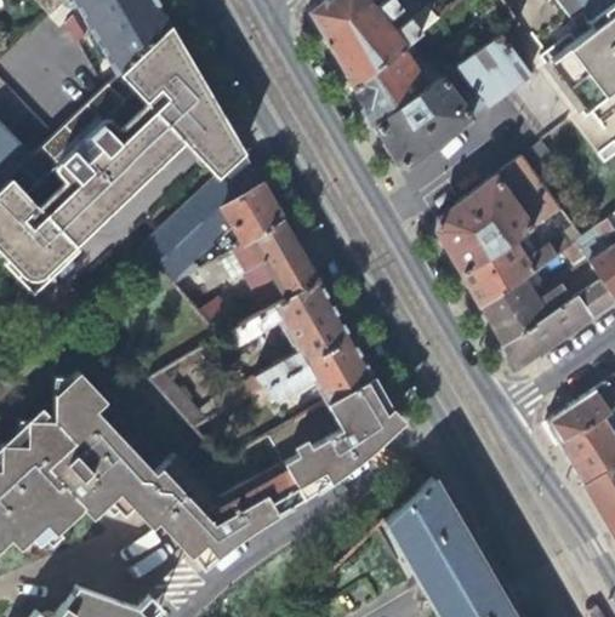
[(36,0),(51,15),(66,0),(36,0)]
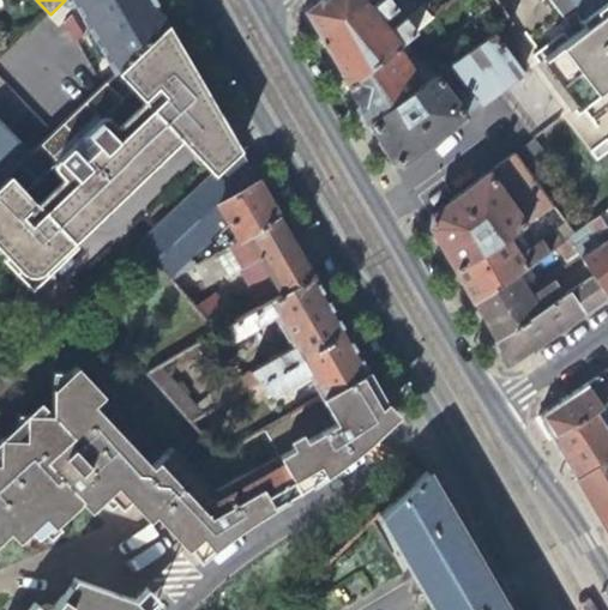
[(74,0),(119,74),(170,25),(155,0),(74,0)]
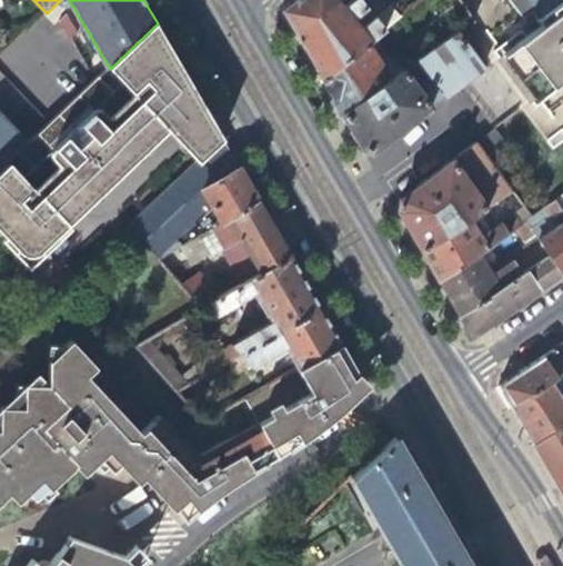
[(361,31),(352,20),(343,9),(334,0),(297,0),(283,11),(298,37),(322,80),(364,46),(370,41),(361,31)]
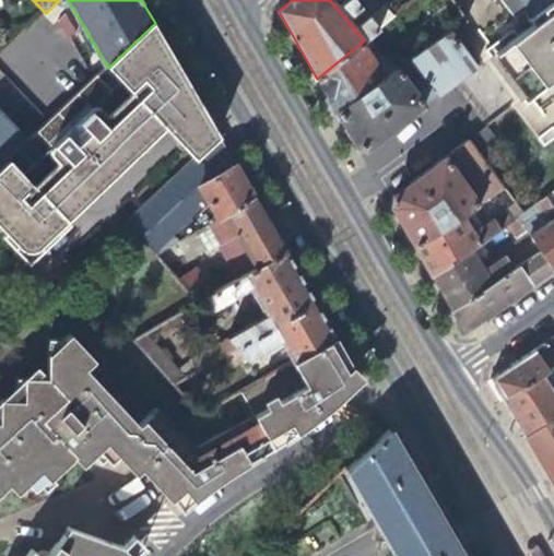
[(352,0),(348,0),(338,9),(346,20),(361,9),(352,0)]
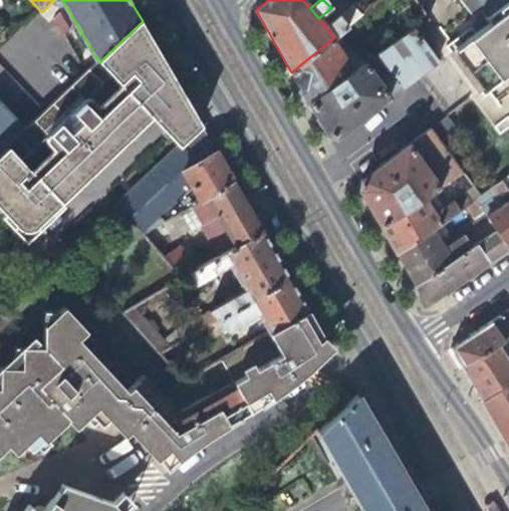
[(508,0),(456,0),(472,20),(479,15),(486,25),(508,8),(508,0)]
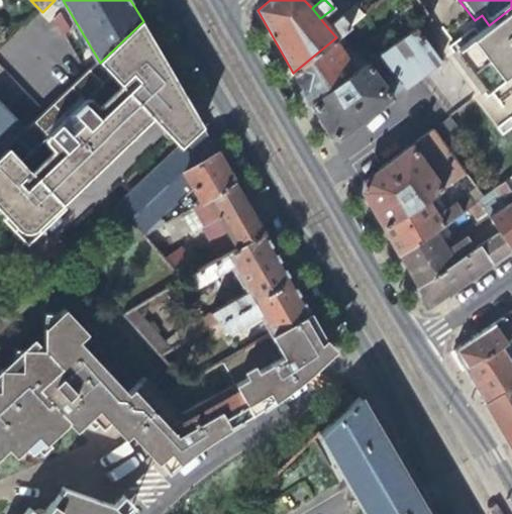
[(476,36),(507,78),(511,74),(511,8),(489,25),(476,36)]
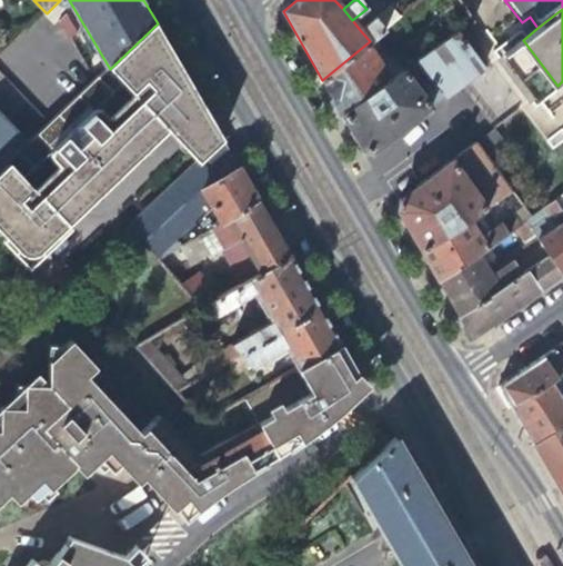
[(389,26),(399,17),(395,12),(385,21),(389,26)]
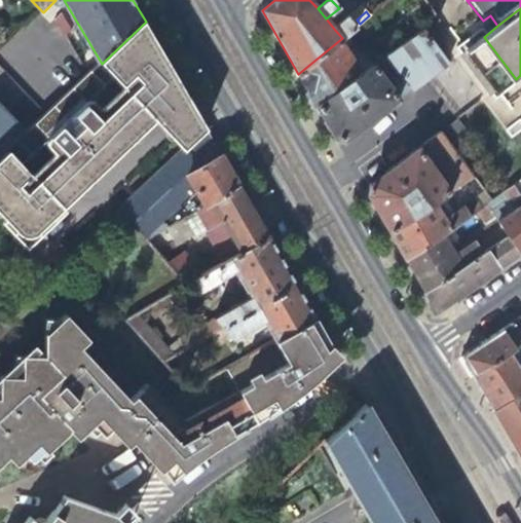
[(347,19),(334,29),(342,38),(344,36),(355,28),(347,19)]
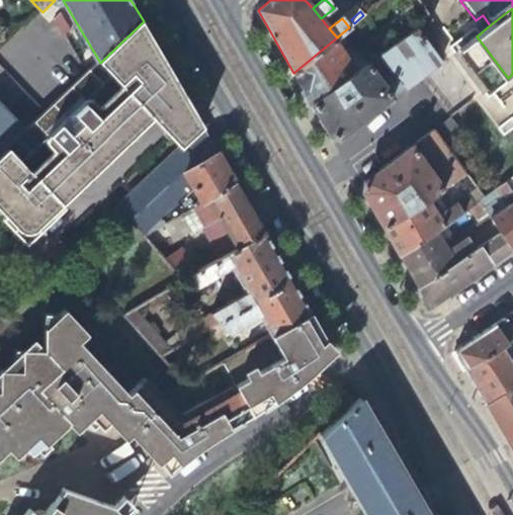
[(100,63),(49,111),(36,123),(0,157),(0,212),(19,232),(21,232),(34,233),(70,199),(94,177),(110,162),(156,119),(183,148),(204,127),(183,90),(182,88),(179,82),(174,74),(144,21),(100,63)]
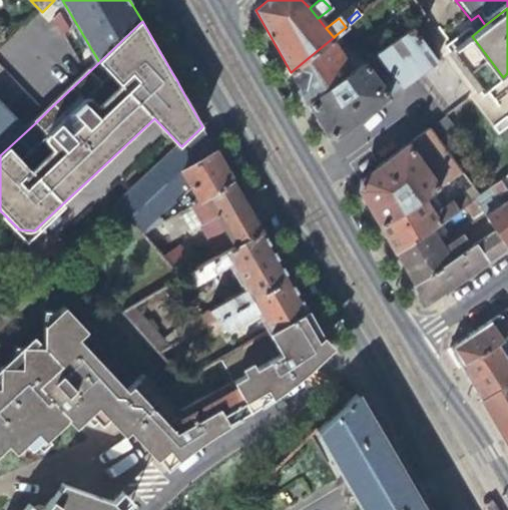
[(384,65),(390,72),(405,91),(418,81),(439,65),(413,30),(377,56),(384,65)]
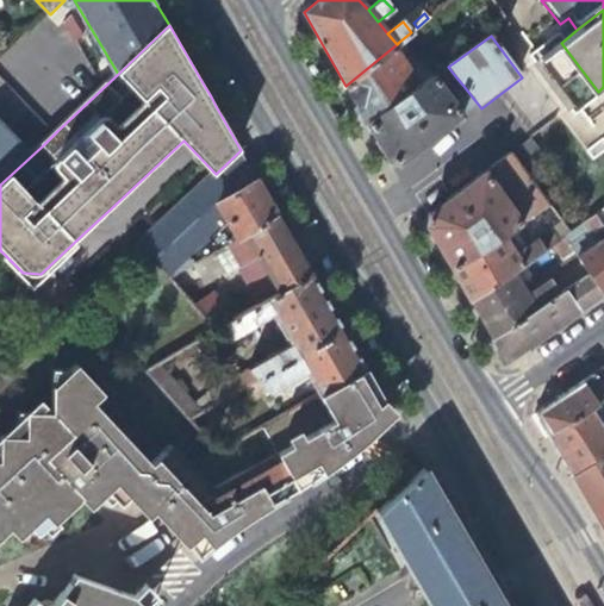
[(603,98),(598,92),(561,43),(556,37),(527,60),(548,87),(573,119),(603,98)]
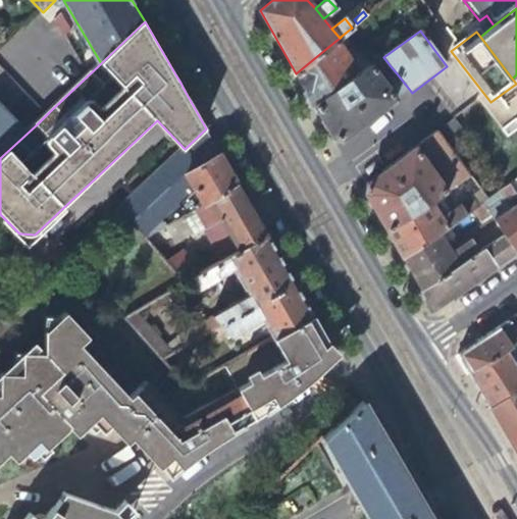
[(368,69),(342,36),(340,38),(334,42),(359,75),(368,69)]
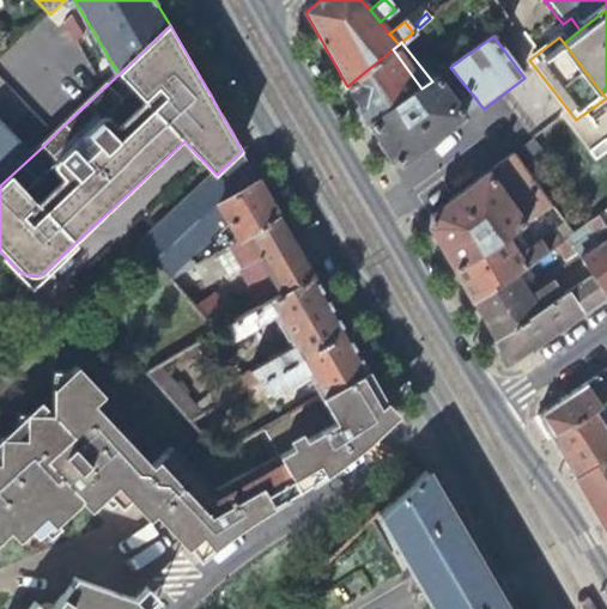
[(422,89),(393,49),(347,86),(359,109),(370,127),(422,89)]
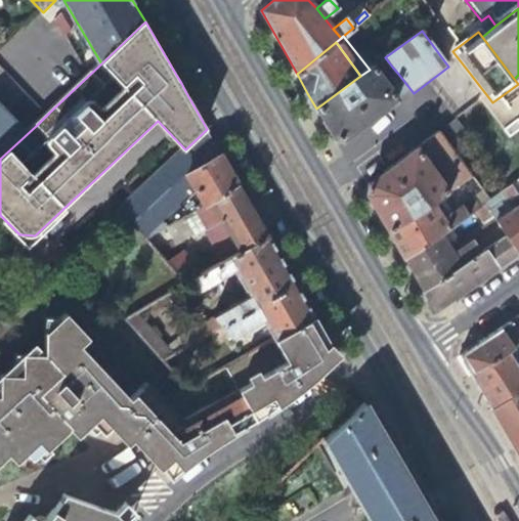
[(380,76),(392,67),(385,57),(373,67),(380,76)]
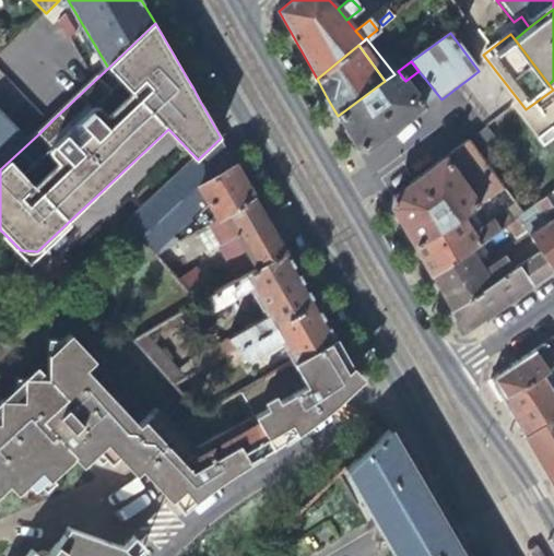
[(411,90),(405,81),(398,71),(395,74),(385,81),(338,116),(346,132),(358,153),(369,154),(426,110),(411,90)]
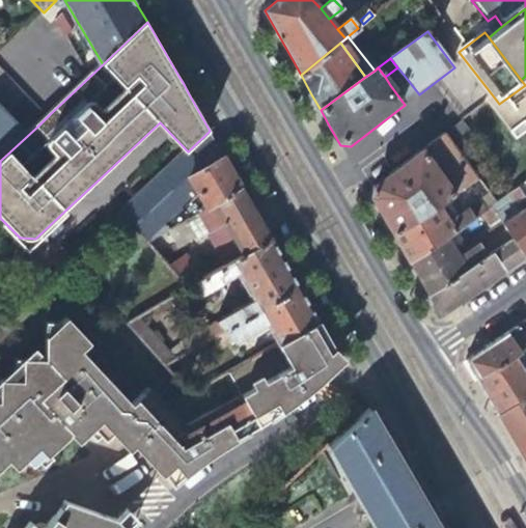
[(404,75),(390,85),(405,105),(419,94),(404,75)]
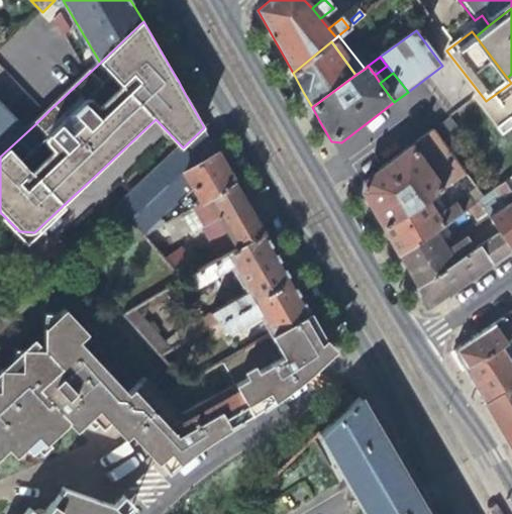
[(0,157),(36,123),(10,97),(0,86),(0,157)]
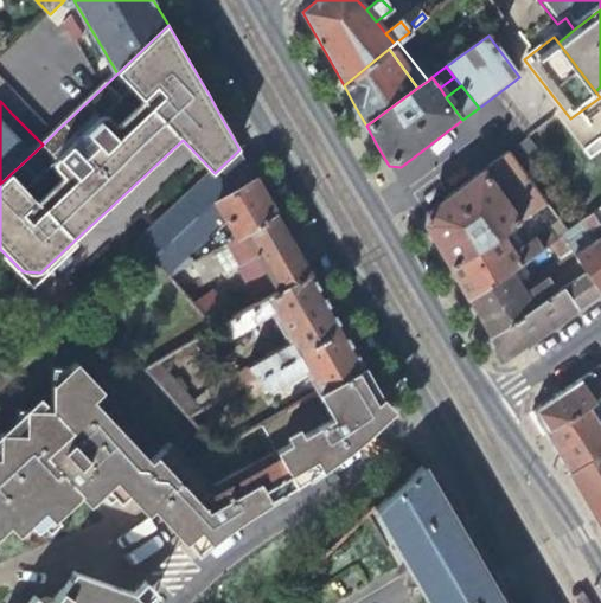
[(218,203),(240,242),(280,218),(261,185),(240,149),(215,173),(198,188),(218,203)]
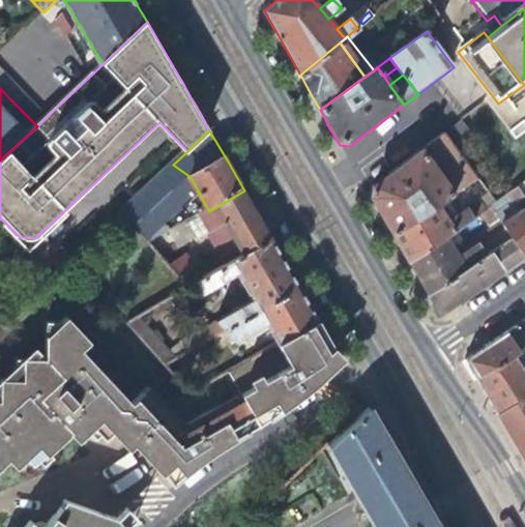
[(445,138),(435,146),(453,170),(464,162),(445,138)]
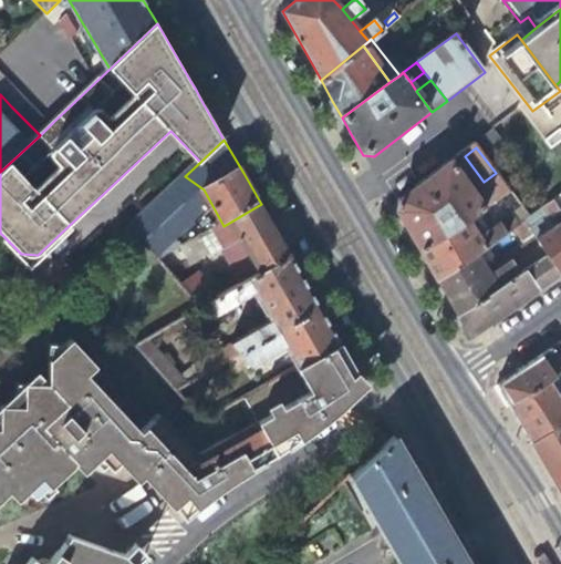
[(484,182),(465,156),(454,165),(486,211),(498,202),(484,182)]
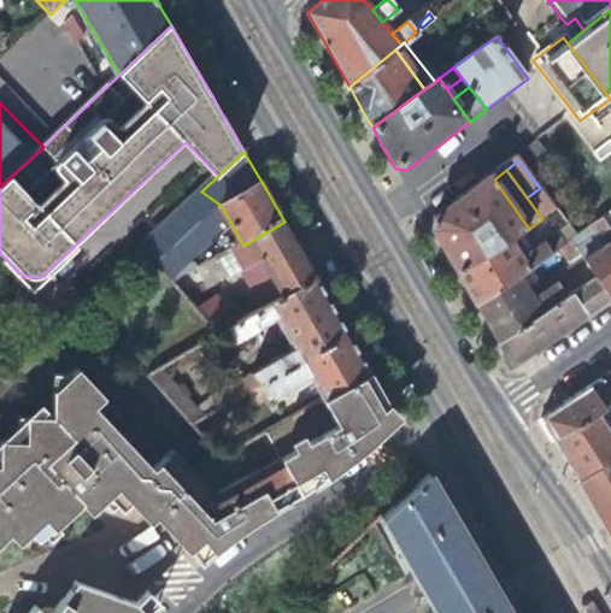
[(529,229),(494,180),(438,223),(434,235),(452,264),(459,277),(512,241),(529,229)]
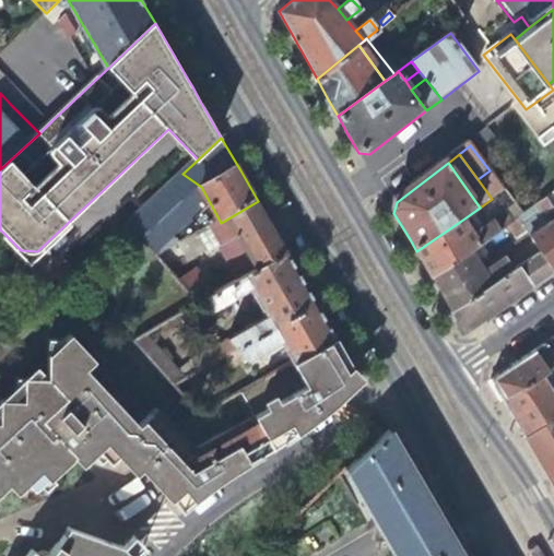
[(490,170),(478,179),(492,199),(504,191),(490,170)]
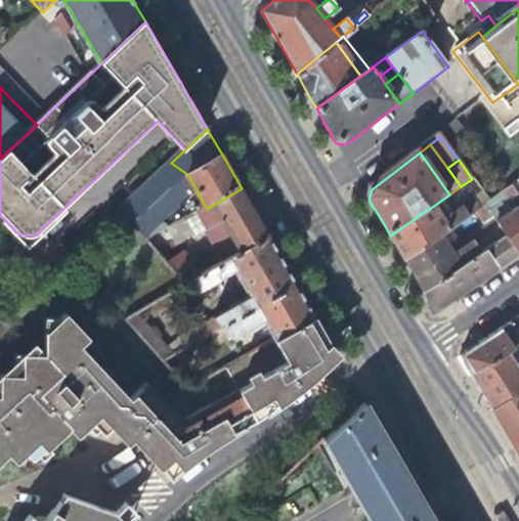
[(150,243),(188,220),(207,209),(188,175),(171,163),(122,210),(150,243)]
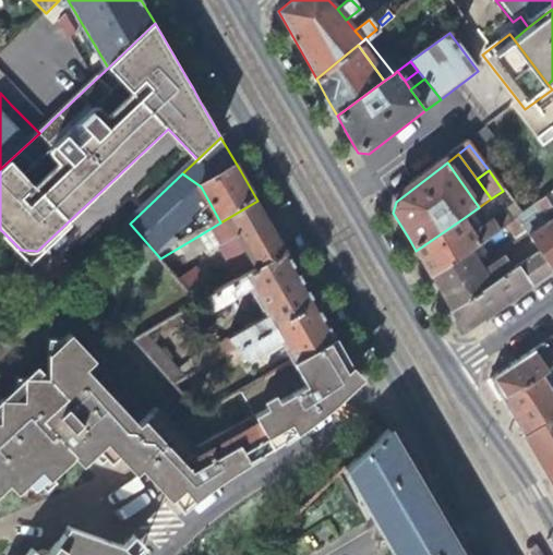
[(542,214),(550,225),(552,222),(552,205),(548,198),(537,206),(542,214)]
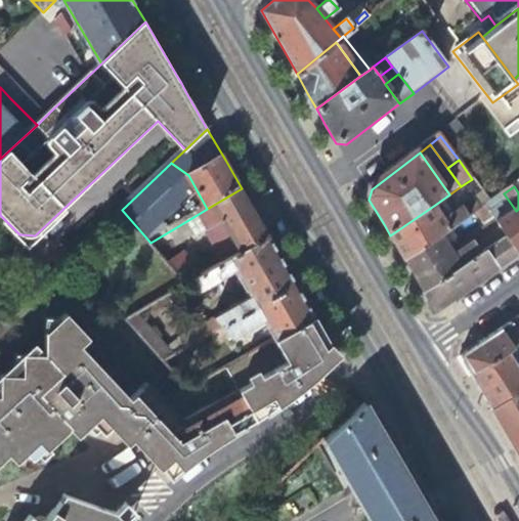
[(213,231),(231,262),(271,239),(256,212),(242,188),(207,209),(188,220),(199,239),(213,231)]
